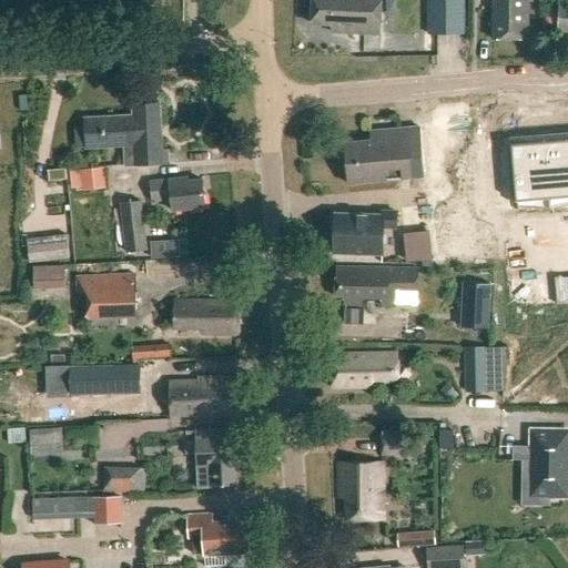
[(332,26),(331,32),(379,34),(381,0),(311,0),(311,24),(332,26)]
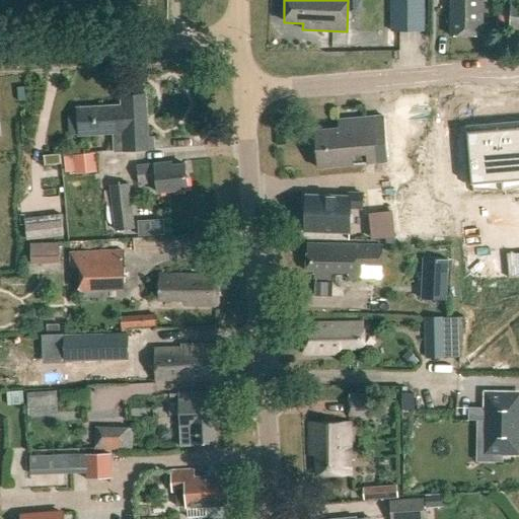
[(385,0),(385,30),(420,31),(420,0),(385,0)]
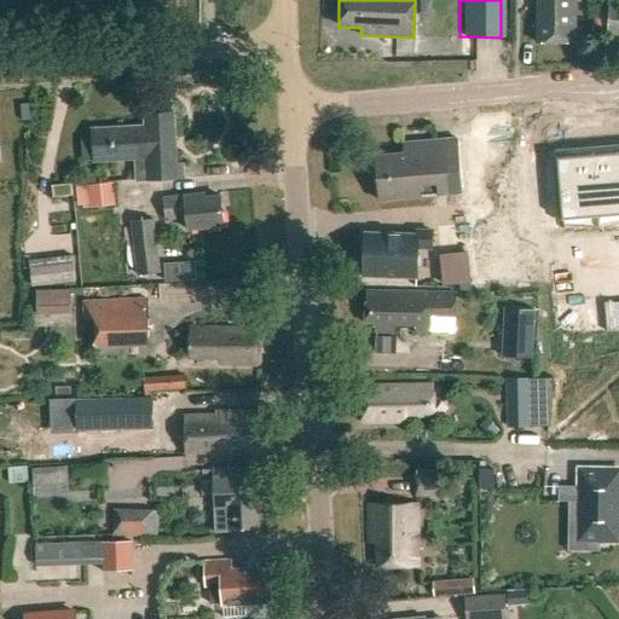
[(576,15),(576,0),(532,0),(533,42),(570,42),(570,34),(571,34),(571,15),(576,15)]
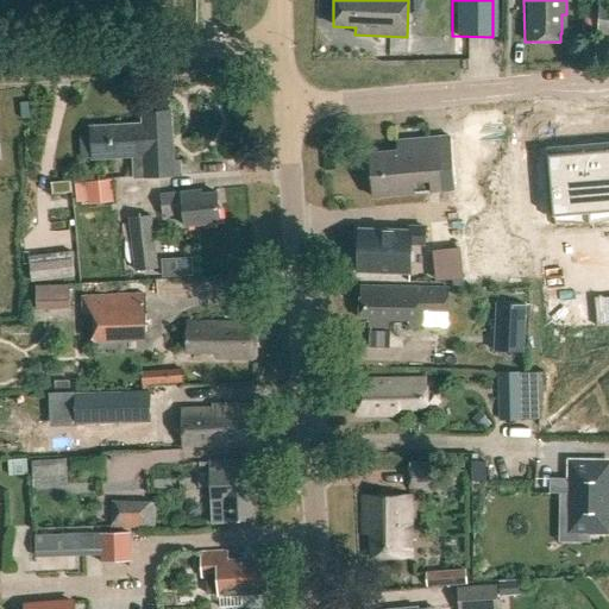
[(608,0),(598,0),(597,35),(608,35),(608,0)]
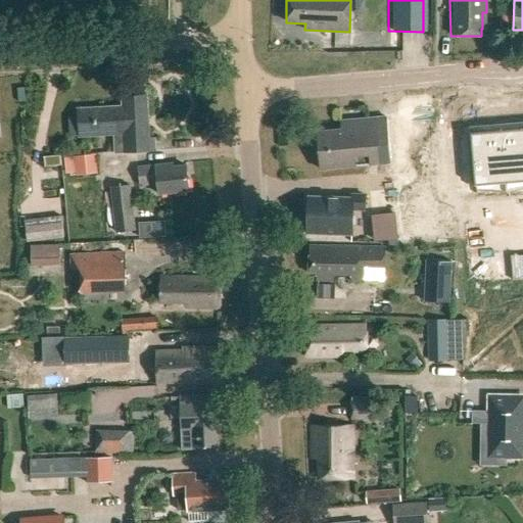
[(125,134),(126,151),(155,150),(154,138),(149,138),(146,96),(122,97),(123,107),(78,109),(80,136),(125,134)]
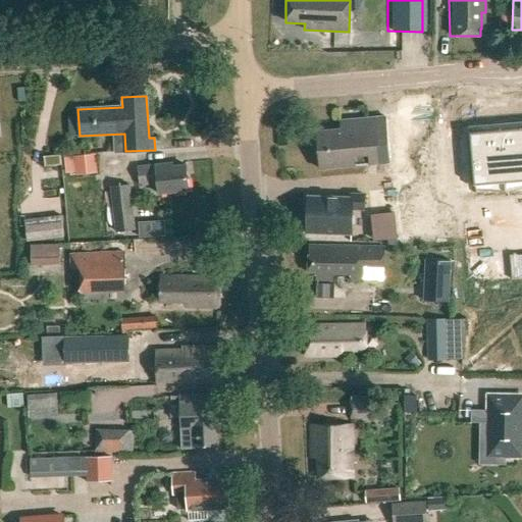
[(341,129),(317,132),(320,169),(389,163),(385,116),(367,118),(341,120),(341,129)]
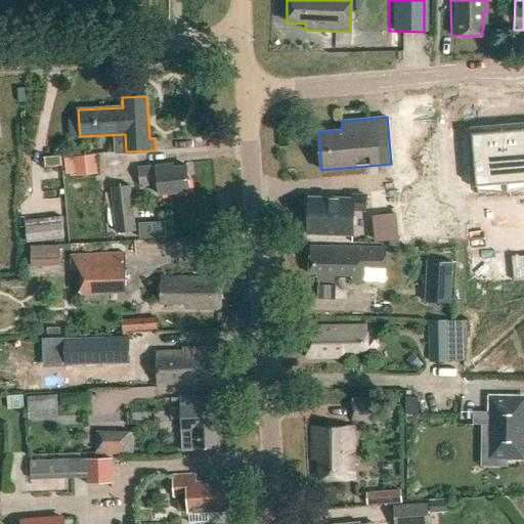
[(523,124),(471,130),(476,183),(523,178),(523,124)]
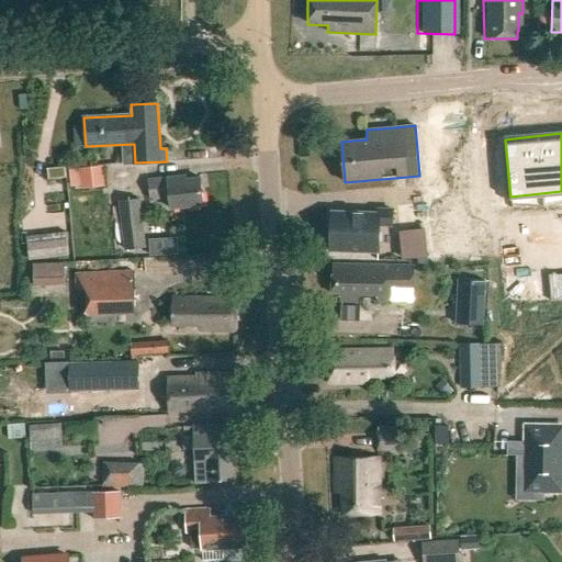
[(80,168),(81,179),(88,179),(89,188),(104,187),(103,166),(80,168)]
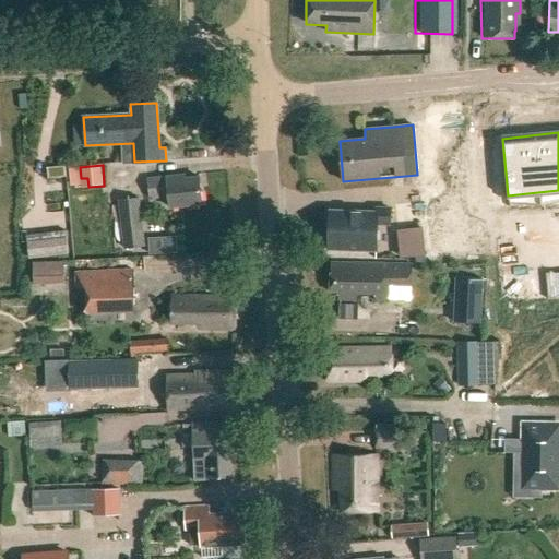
[(151,197),(168,194),(169,207),(202,203),(200,177),(186,178),(186,175),(167,177),(166,178),(149,180),(151,197)]
